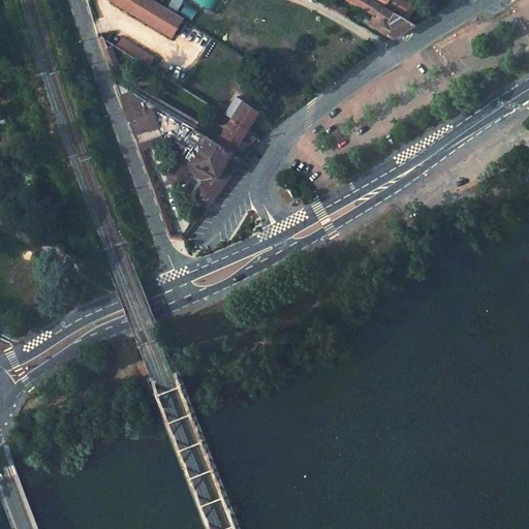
[(194,0),(212,10),(217,0),(194,0)]
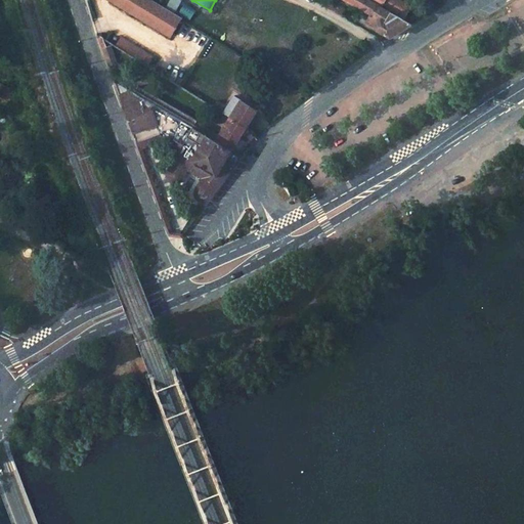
[(330,0),(325,8),(342,17),(351,0),(330,0)]
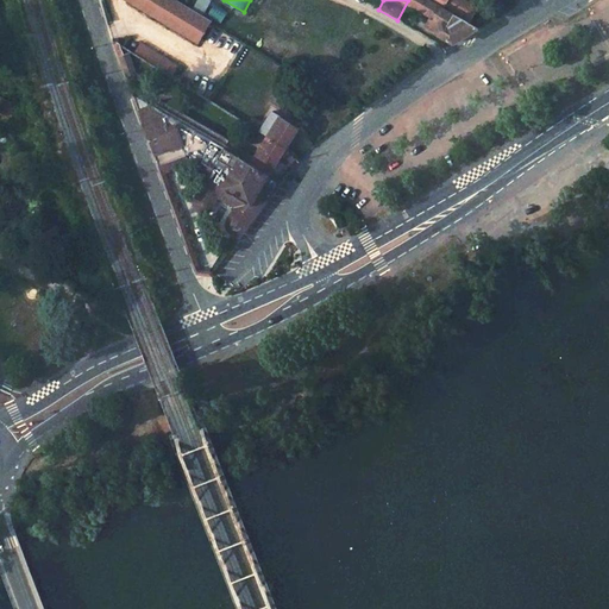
[(425,0),(414,0),(410,8),(432,19),(426,29),(453,45),(479,31),(445,11),(431,2),(425,0)]
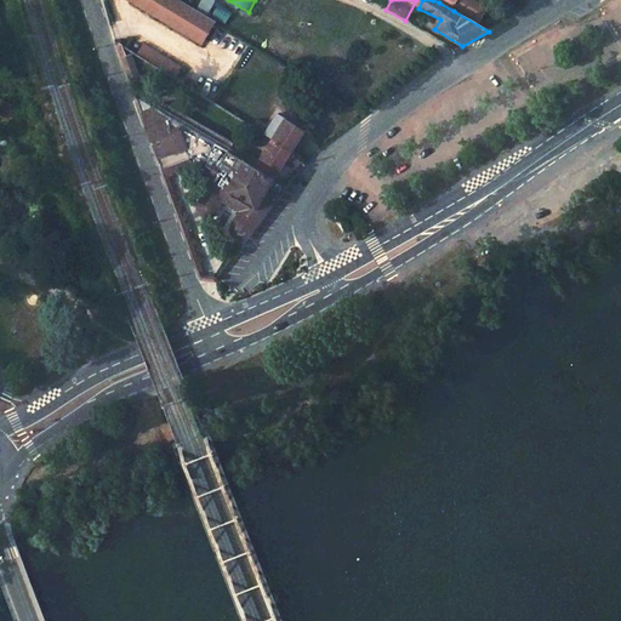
[(455,7),(480,23),(489,11),(468,0),(440,0),(439,3),(454,11),(455,7)]
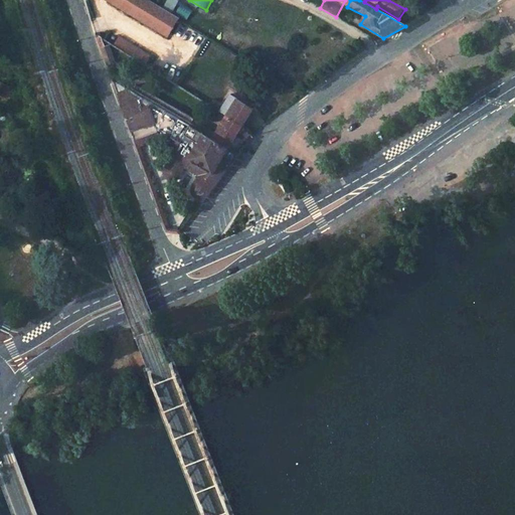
[(102,49),(108,66),(116,63),(110,46),(102,49)]
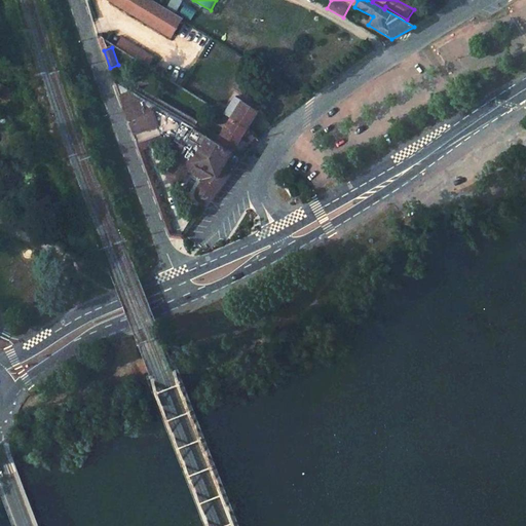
[(240,57),(235,64),(212,50),(203,65),(215,71),(210,80),(215,82),(213,87),(210,85),(209,88),(228,101),(245,72),(248,74),(254,65),(240,57)]
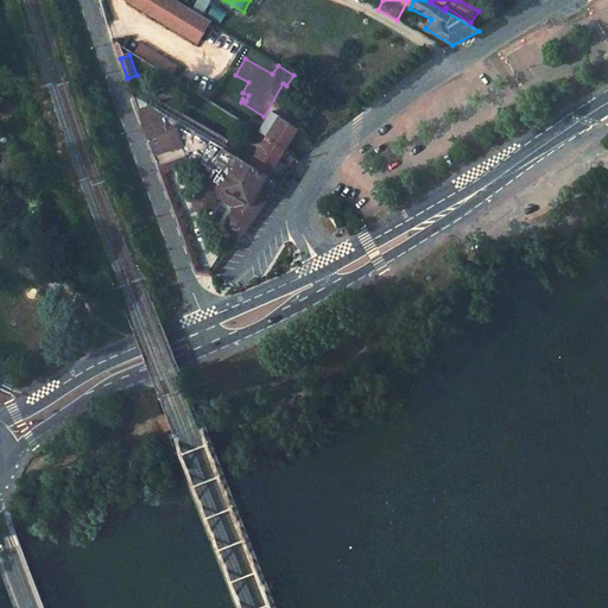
[(222,67),(216,64),(210,74),(216,77),(222,67)]
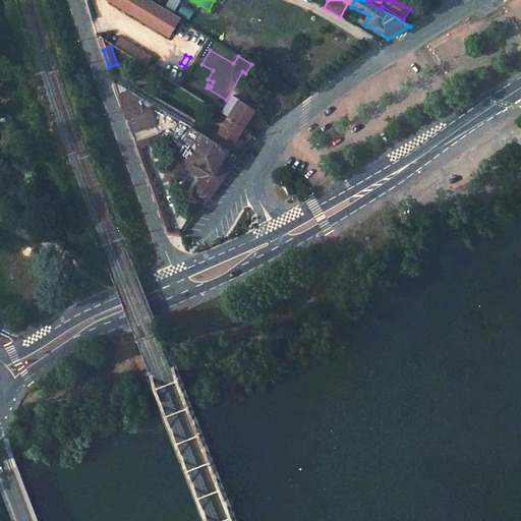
[(149,56),(143,65),(174,84),(180,74),(149,56)]
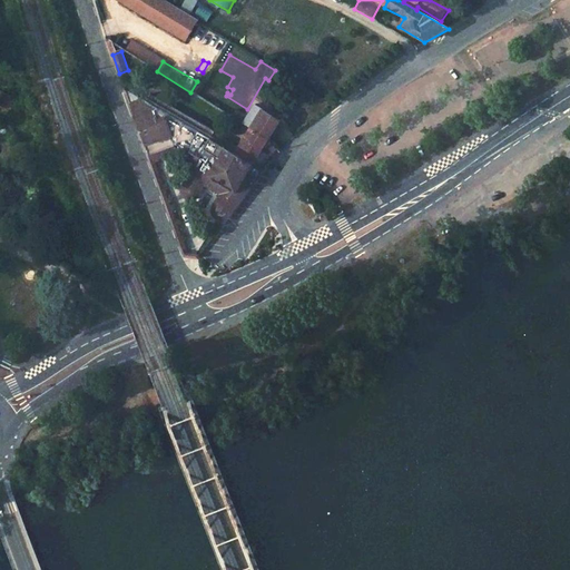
[(174,155),(195,166),(188,176),(182,186),(182,189),(182,190),(182,193),(184,196),(185,197),(187,198),(192,199),(194,199),(198,197),(205,186),(212,189),(218,194),(212,206),(212,213),(216,218),(223,220),(227,220),(234,213),(241,204),(267,169),(266,168),(235,150),(125,90),(149,156),(156,163),(161,161),(160,159),(174,155)]
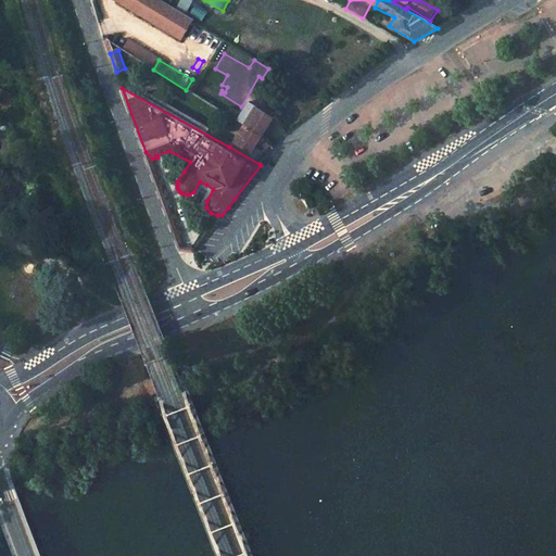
[(243,123),(229,147),(260,164),(274,147),(269,140),(262,138),(275,117),(249,101),(237,119),(243,123)]
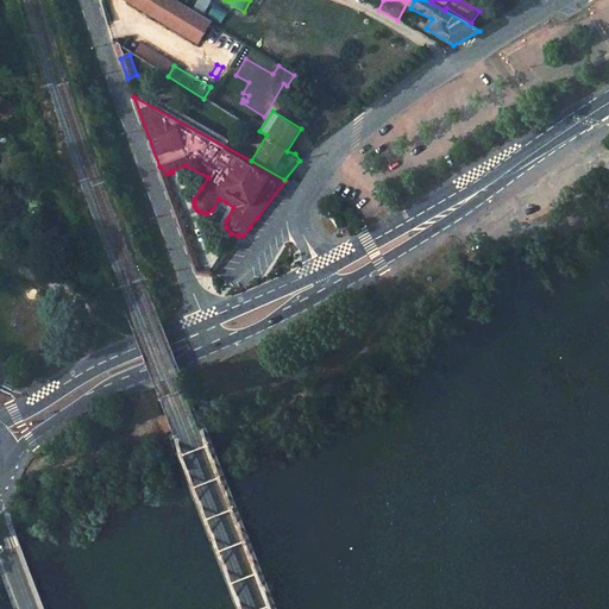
[(212,399),(201,402),(207,416),(218,413),(212,399)]
